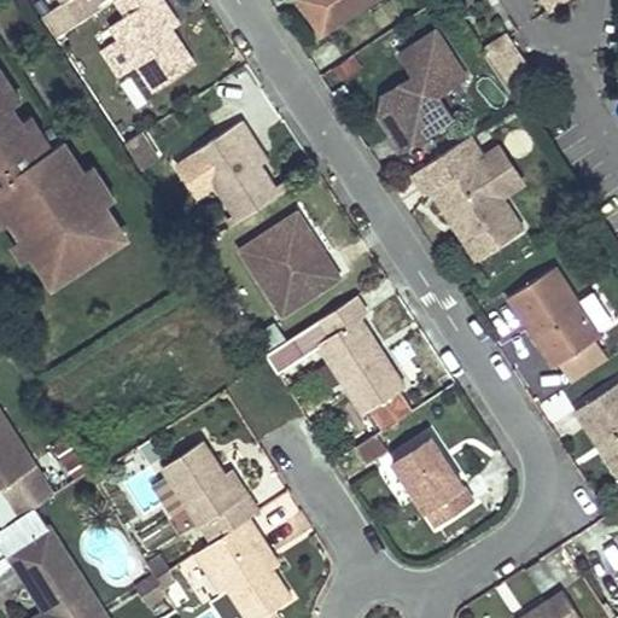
[(44,17),(57,38),(112,0),(69,0),(64,4),(44,17)]
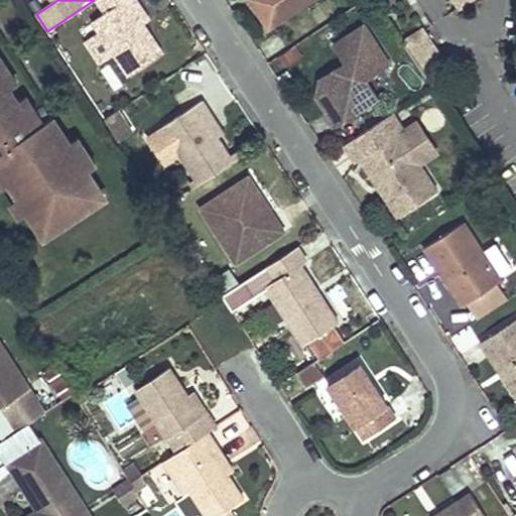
[(97,0),(105,12),(93,21),(100,32),(114,53),(128,76),(162,53),(143,25),(126,0),(97,0)]
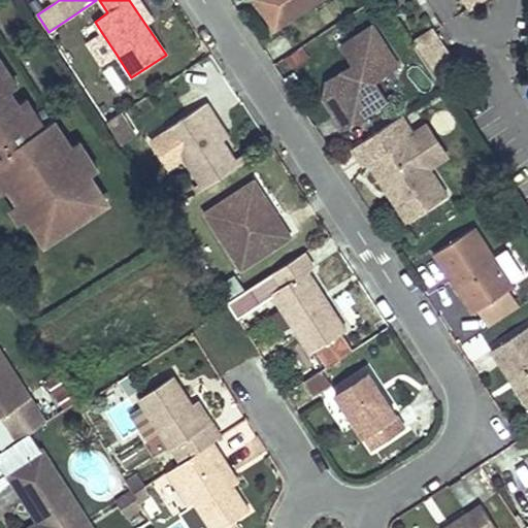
[(153,21),(138,0),(129,0),(146,26),(153,21)]
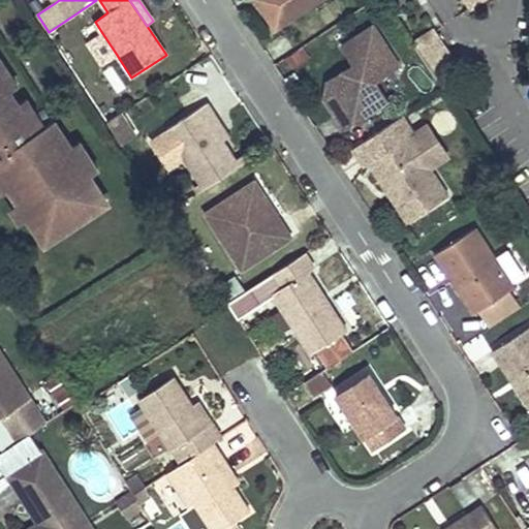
[(320,0),(255,0),(276,30),(320,0)]
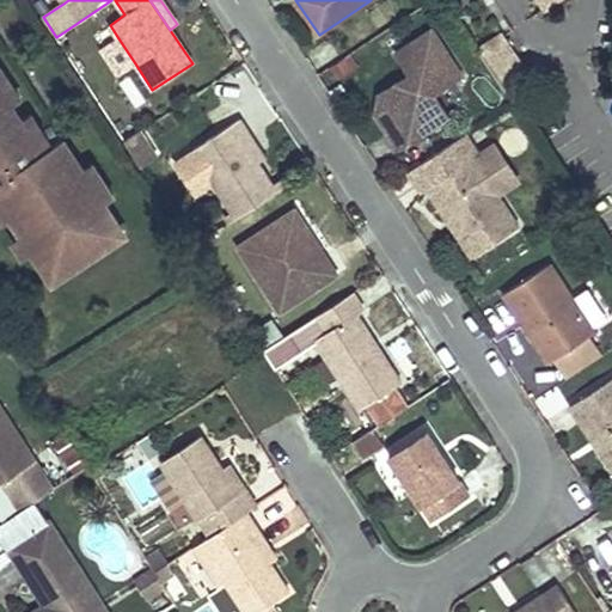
[(461,73),(432,28),(397,51),(410,72),(407,84),(397,81),(379,93),(377,114),(378,115),(393,140),(399,148),(447,116),(433,92),(461,73)]
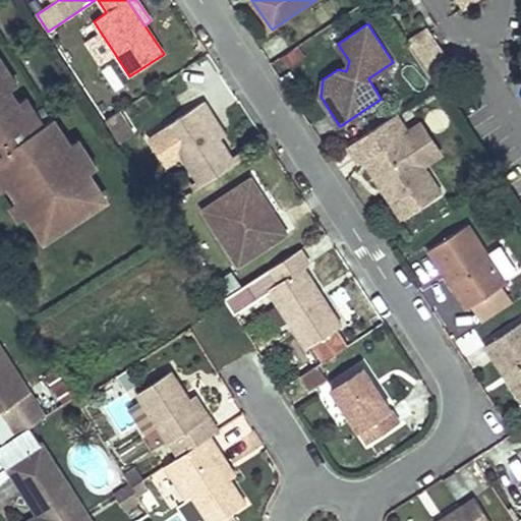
[(426,30),(407,42),(440,92),(459,78),(426,30)]
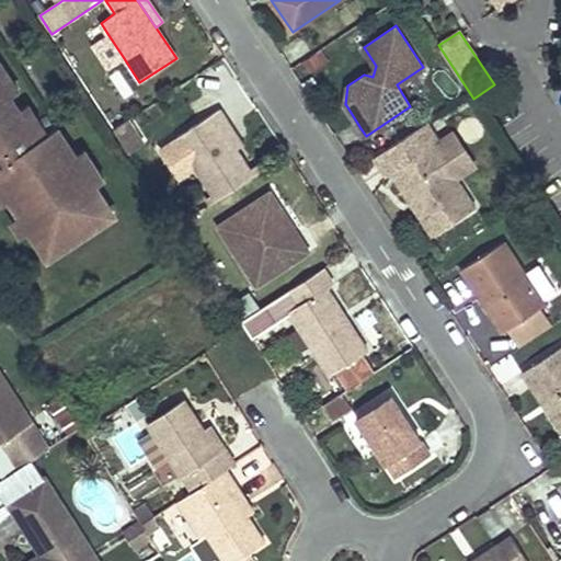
[(124,58),(109,35),(93,44),(110,68),(124,58)]
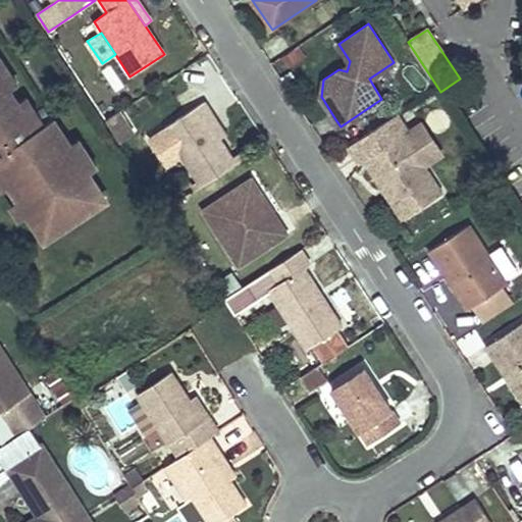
[(0,168),(6,178),(16,193),(33,217),(93,177),(75,152),(56,123),(39,98),(31,103),(22,109),(4,82),(0,75),(0,168)]
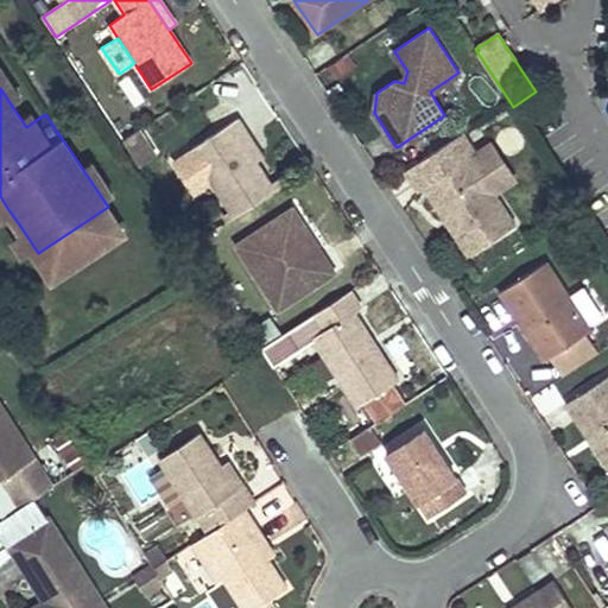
[(14,89),(5,95),(26,127),(36,120),(14,89)]
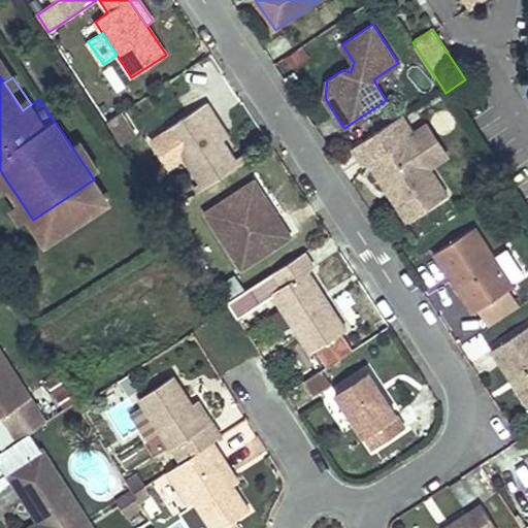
[(200,183),(204,188),(238,165),(235,160),(222,139),(209,121),(216,118),(206,102),(165,129),(200,183)]
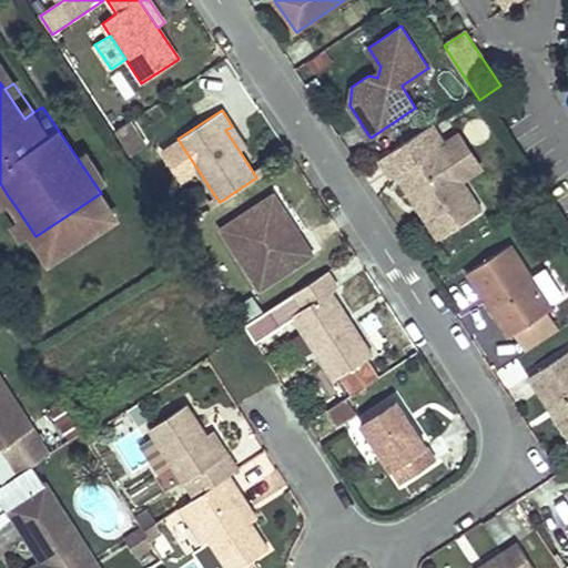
[(131,122),(117,131),(132,155),(146,145),(131,122)]
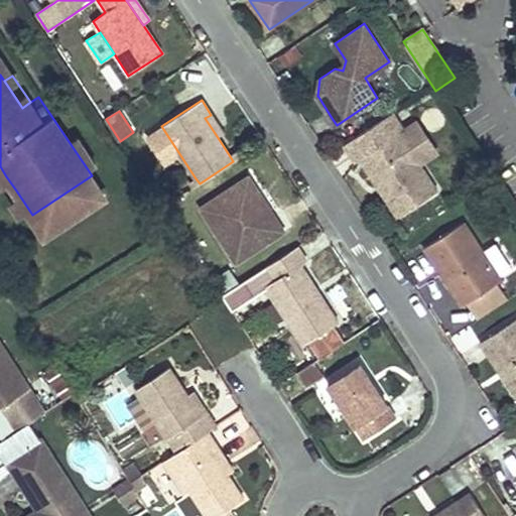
[(392,113),(345,144),(356,160),(360,158),(369,172),(374,168),(388,190),(383,194),(398,216),(437,190),(419,163),(440,149),(419,118),(402,129),(392,113)]
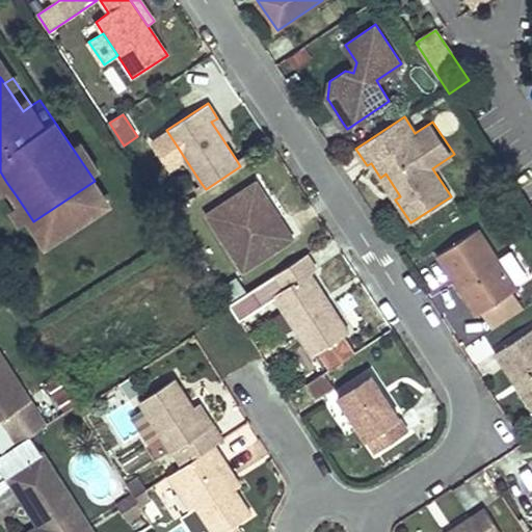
[(230,137),(217,118),(211,122),(223,140),(230,137)]
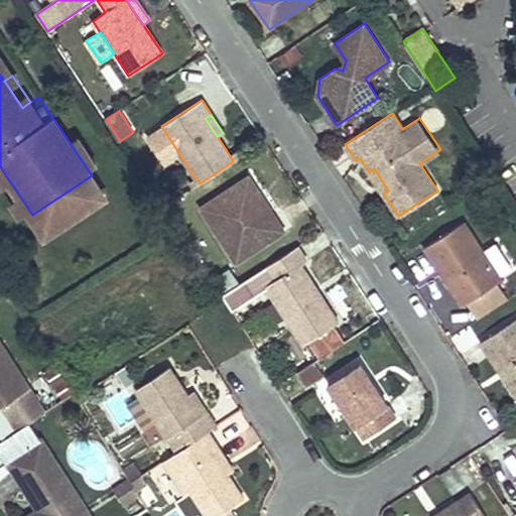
[(65,117),(55,122),(75,150),(83,144),(65,117)]
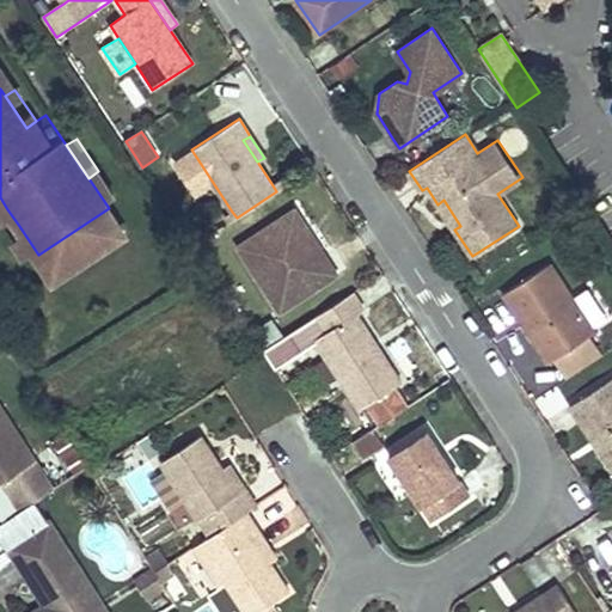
[(273,185),(276,191),(283,188),(279,181),(273,185)]
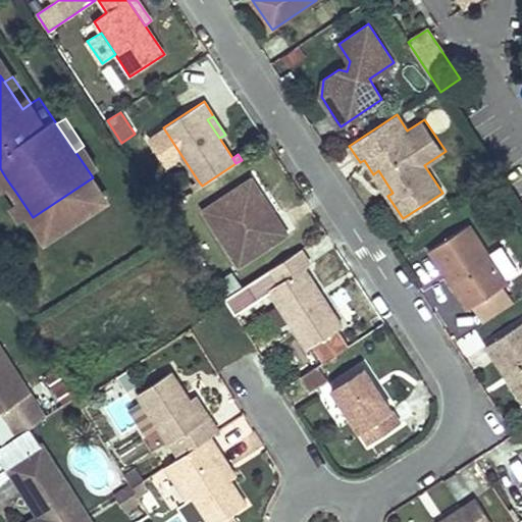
[(393,193),(378,170),(373,174),(387,196),(393,193)]
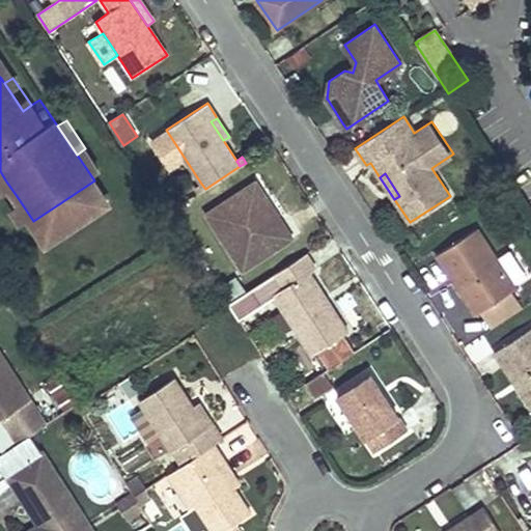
[(6,182),(0,185),(0,190),(8,202),(17,196),(6,182)]
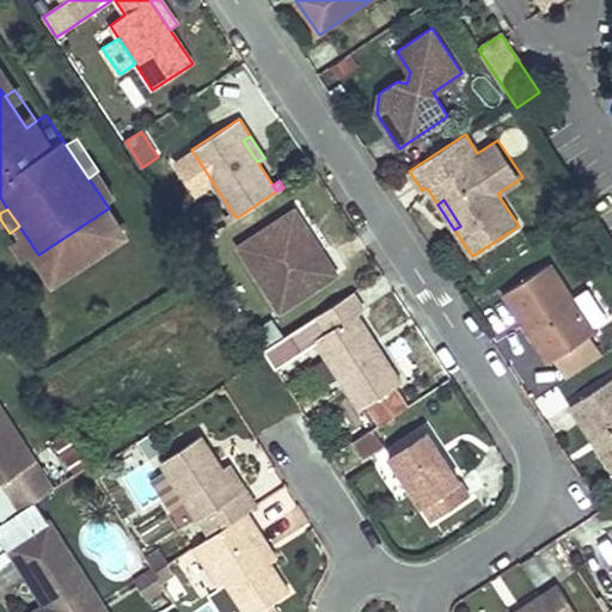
[(310,232),(294,209),(237,246),(280,312),(337,274),(322,251),(316,255),(307,242),(310,232)]
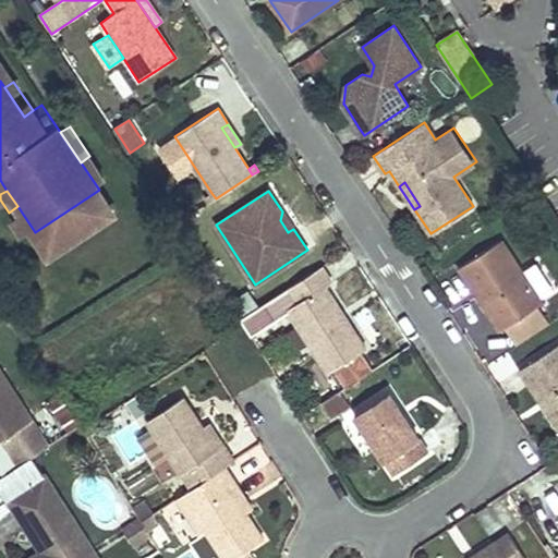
[(206,197),(209,203),(216,198),(211,193),(206,197)]
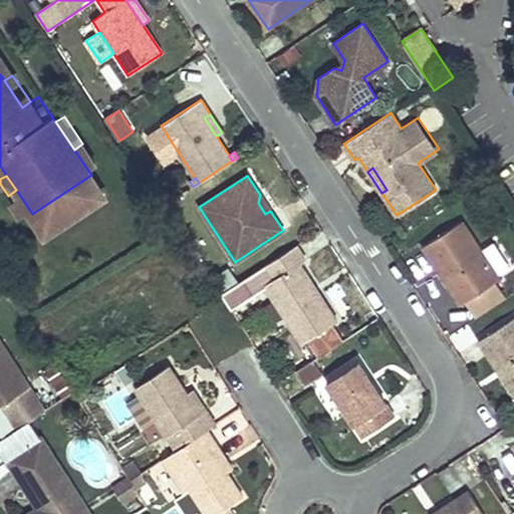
[(500,277),(462,220),(423,246),(437,268),(442,264),(456,287),(451,290),(461,304),(466,300),(495,281),(500,277)]
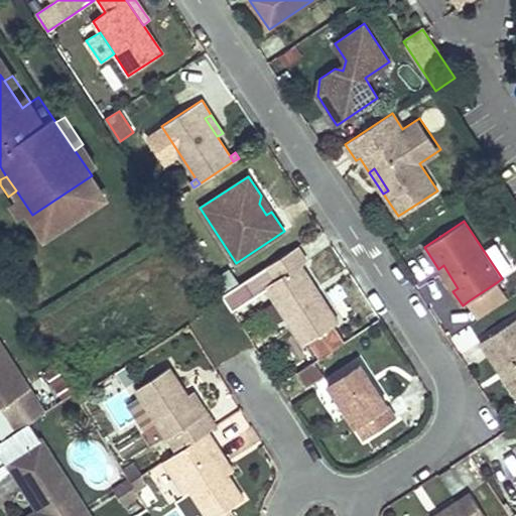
[(306,260),(297,246),(266,267),(274,280),(265,286),(303,345),(339,321),(319,292),(315,295),(311,290),(316,287),(300,264),(306,260)]
